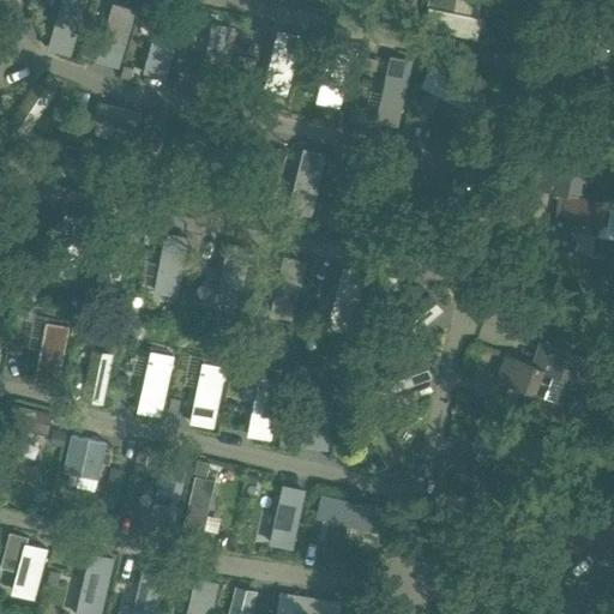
[(55,34),(50,49),(71,55),(76,37),(80,24),(84,10),(86,0),(62,0),(61,5),(64,6),(60,19),(55,34)]
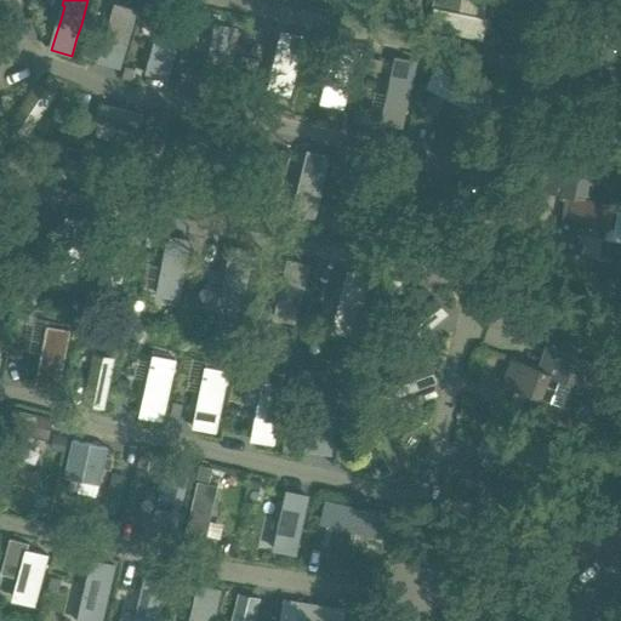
[(104,47),(100,62),(120,68),(125,51),(130,36),(134,22),(138,7),(115,0),(110,18),(113,18),(108,32),(104,47)]
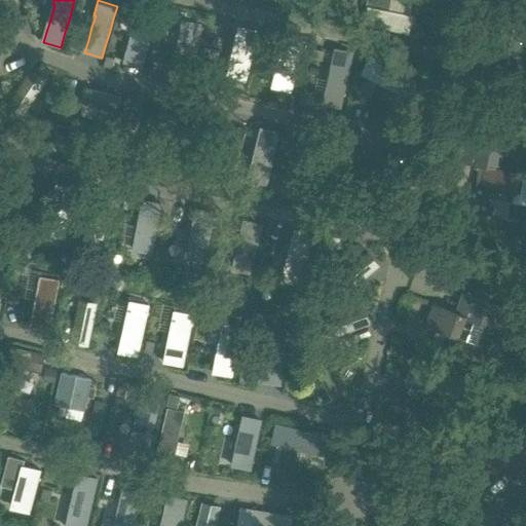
[(258,0),(257,5),(275,9),(277,0),(258,0)]
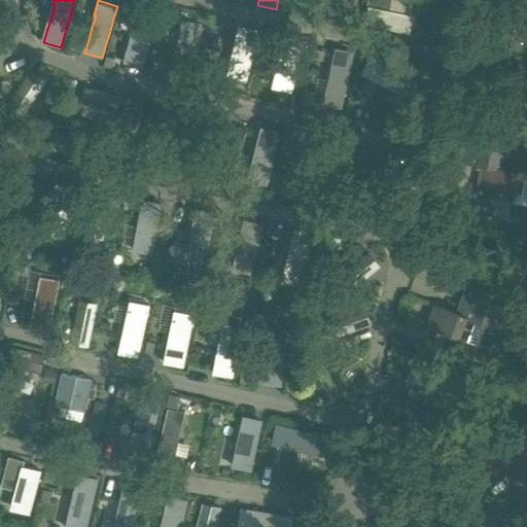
[(336,0),(335,5),(344,7),(355,10),(356,0),(336,0)]
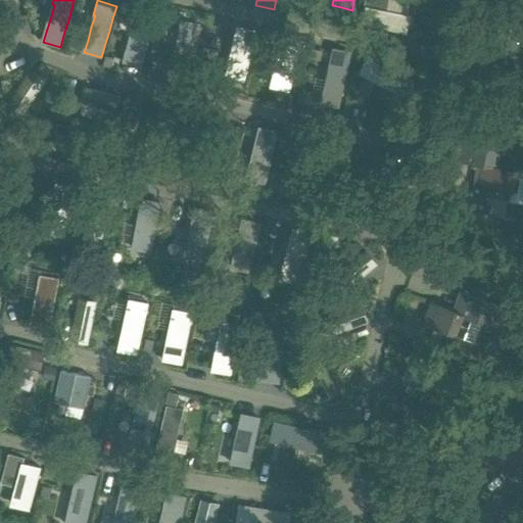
[(365,0),(363,8),(360,24),(375,27),(390,30),(407,34),(410,15),(406,14),(409,2),(400,0),(365,0)]
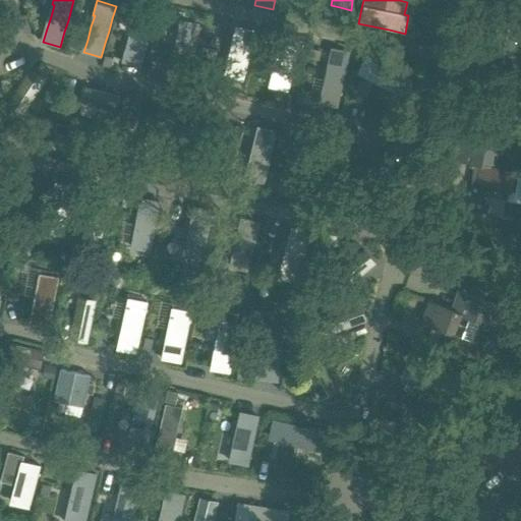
[(127,48),(124,61),(140,66),(146,51),(149,40),(153,27),(156,15),(136,9),(132,23),(134,24),(131,36),(127,48)]
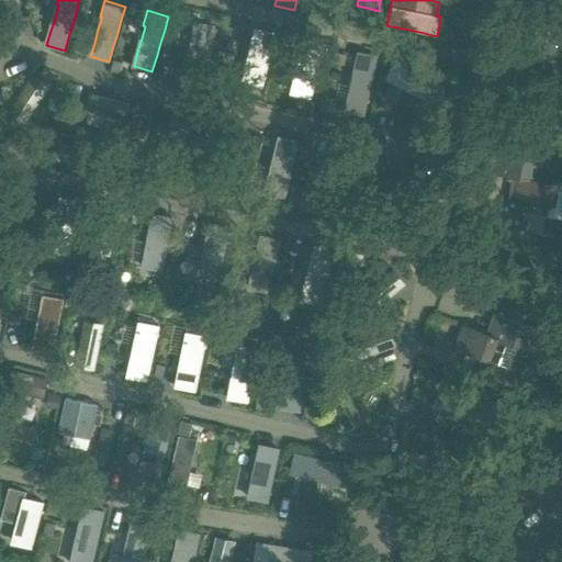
[(189,63),(186,77),(205,80),(209,65),(211,51),(213,37),(216,24),(209,23),(194,20),(191,36),(193,36),(191,48),(189,63)]
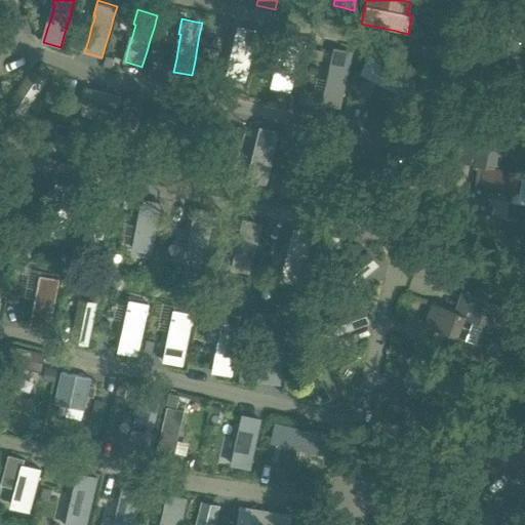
[(481,41),(485,28),(477,25),(473,39),(481,41)]
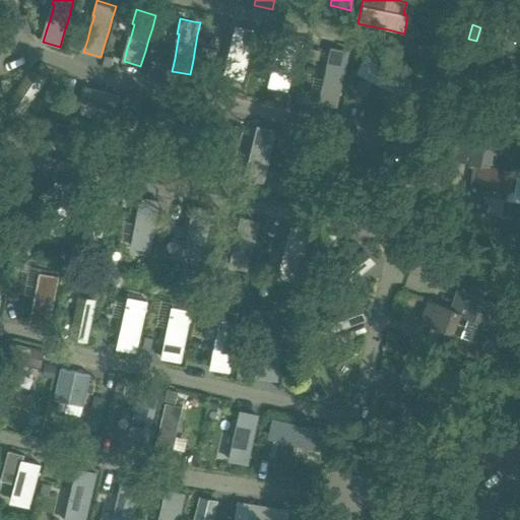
[(265,26),(262,42),(277,46),(279,36),(280,30),(265,26)]
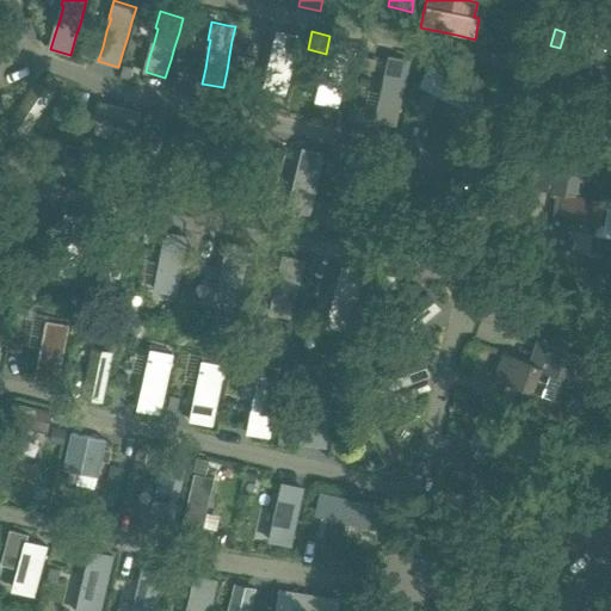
[(85,44),(81,57),(90,60),(91,59),(94,48),(85,44)]
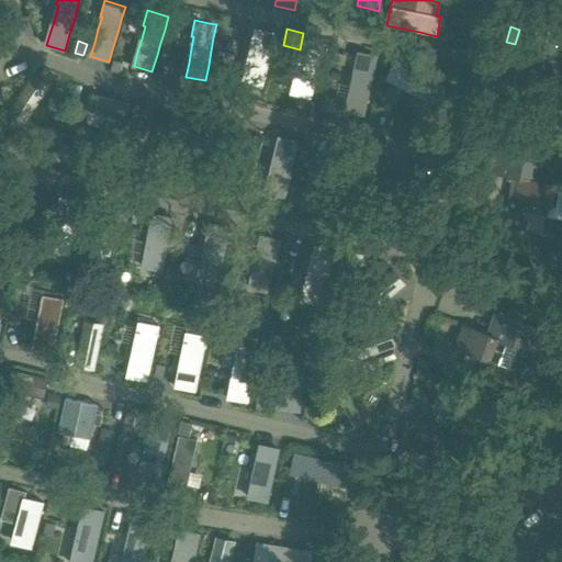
[(246,78),(243,92),(260,97),(263,80),(267,65),(271,47),(254,44),(253,45),(246,78)]
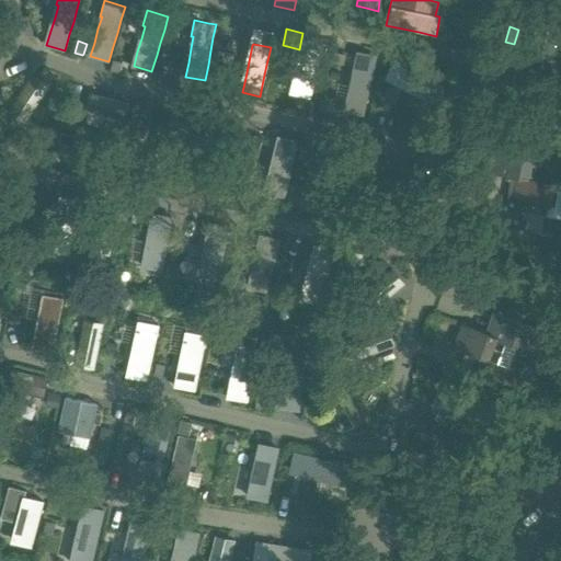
[(114,58),(111,70),(118,72),(122,63),(122,61),(114,58)]
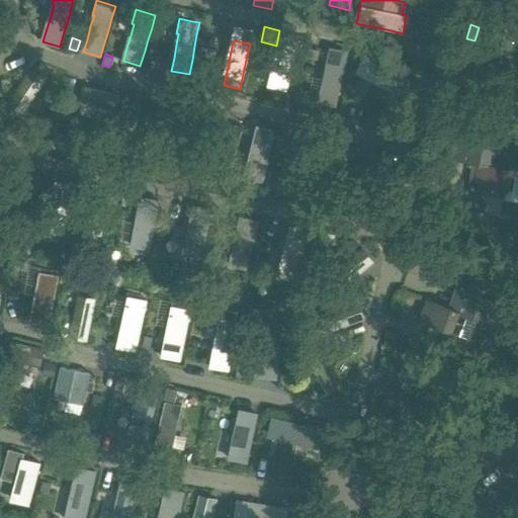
[(325,93),(322,108),(328,109),(339,112),(348,69),(350,62),(351,58),(335,54),(333,54),(325,93)]
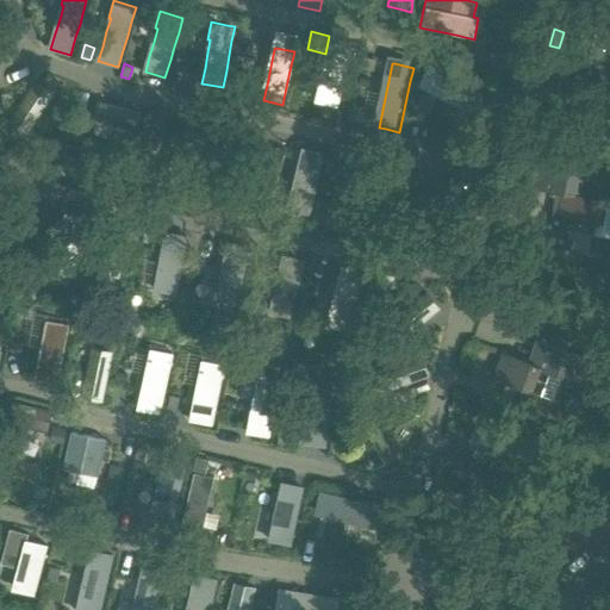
[(430,63),(419,85),(431,92),(434,93),(449,101),(462,107),(472,113),(484,92),(473,86),(459,79),(444,72),(430,63)]
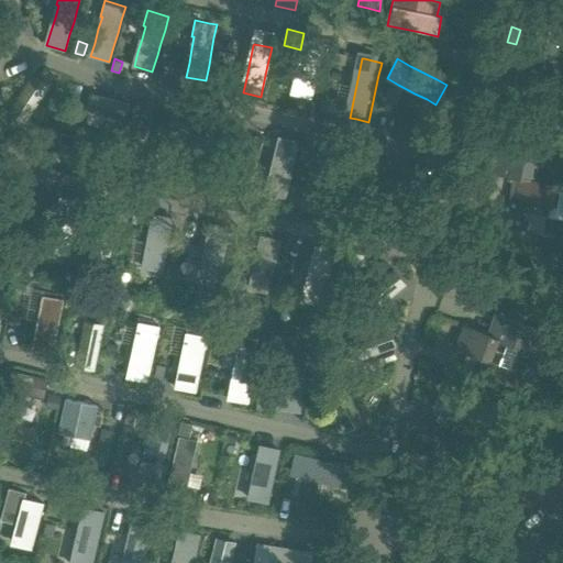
[(295,84),(291,96),(298,97),(297,102),(297,106),(313,109),(317,95),(318,94),(320,81),(323,67),(306,63),(301,85),(295,84)]
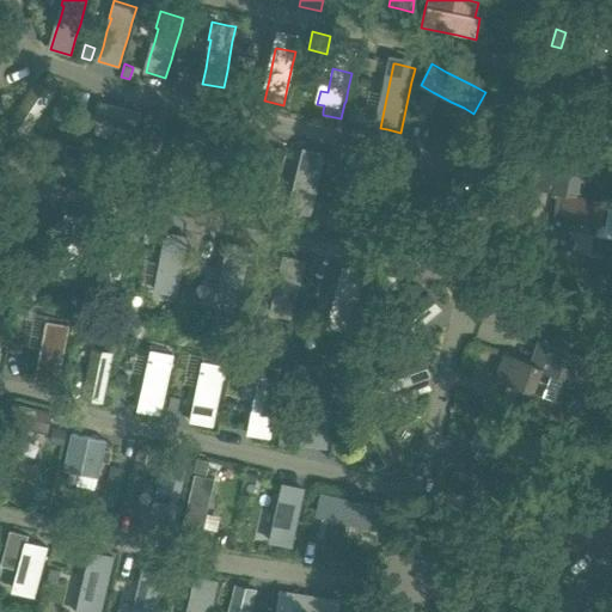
[(240,75),(238,98),(246,99),(254,99),(256,77),(251,77),(240,75)]
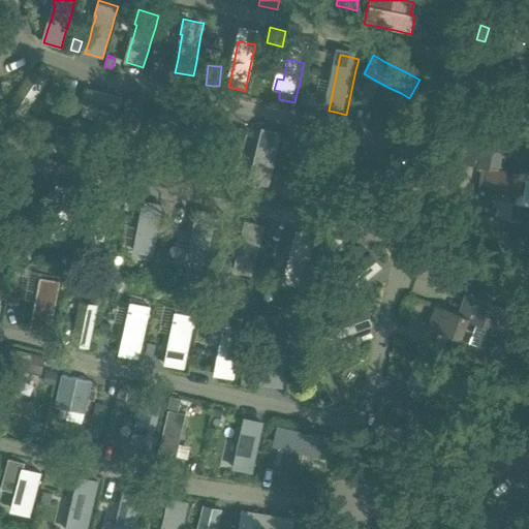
[(16,66),(10,82),(11,82),(24,86),(38,90),(32,111),(48,116),(52,103),(55,91),(59,80),(44,74),(30,70),(16,66)]
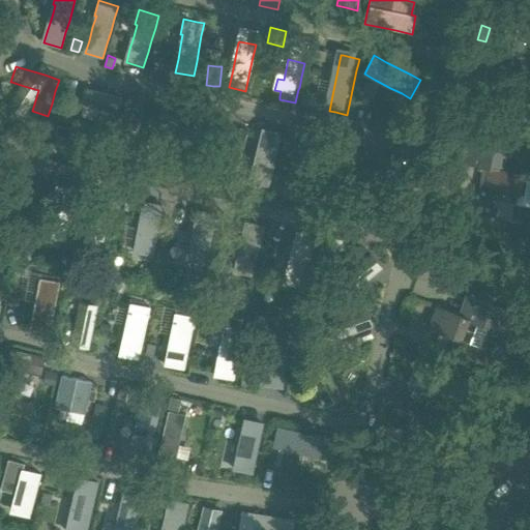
[(150,68),(149,77),(159,79),(160,69),(150,68)]
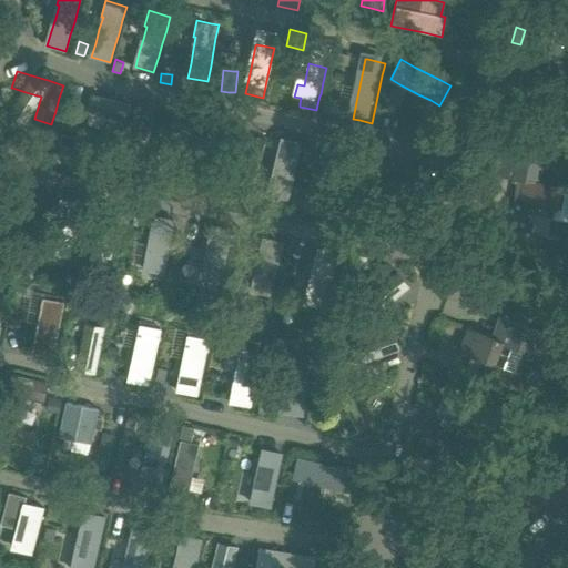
[(90,107),(89,110),(100,113),(102,113),(121,119),(127,121),(131,104),(119,101),(107,98),(93,93),(90,107)]
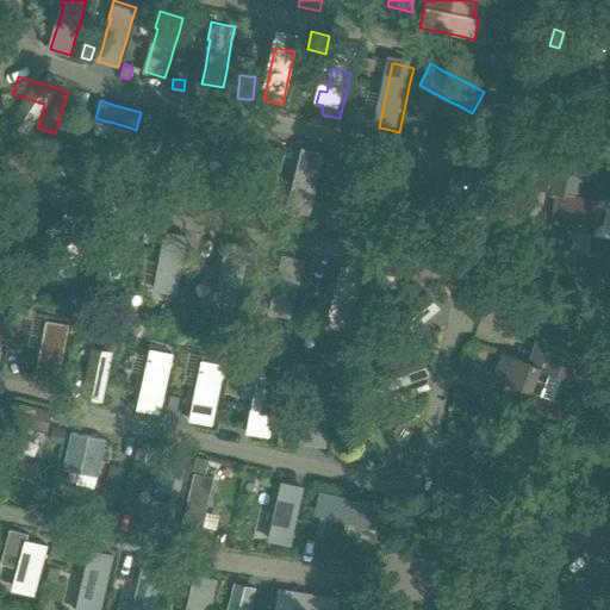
[(348,103),(343,118),(358,122),(361,106),(353,104),(348,103)]
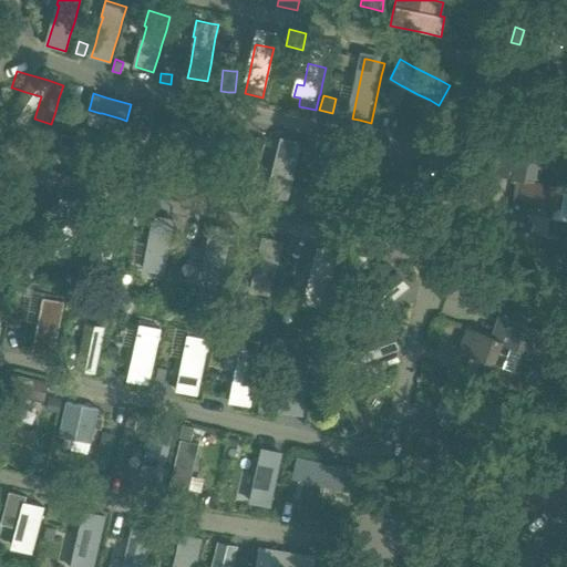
[(69,103),(61,123),(75,129),(76,125),(83,109),(80,107),(69,103)]
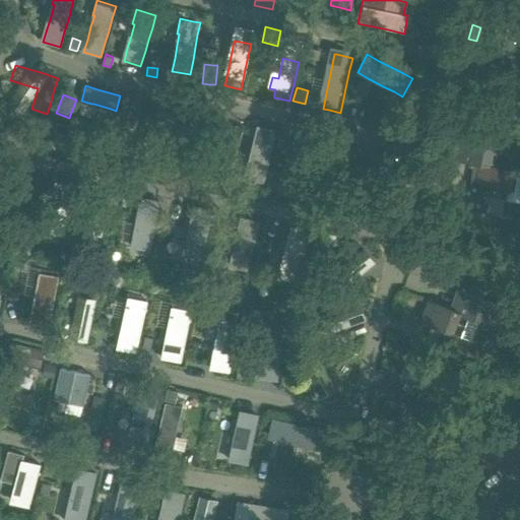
[(134,100),(130,107),(140,111),(143,103),(140,102),(134,100)]
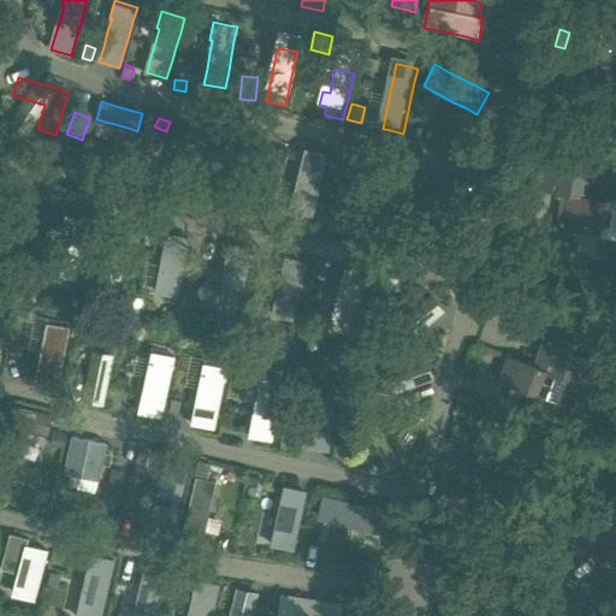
[(170,169),(164,184),(185,194),(191,179),(197,165),(203,150),(211,136),(190,128),(185,138),(183,138),(177,154),(170,169)]
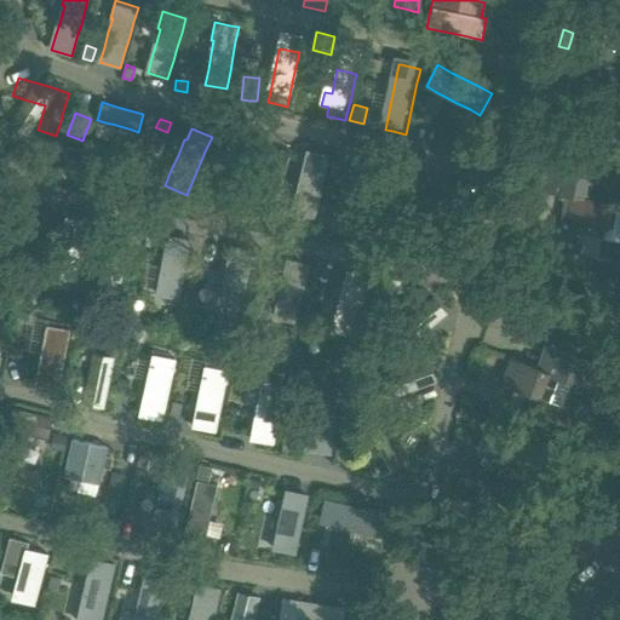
[(154,131),(150,139),(160,143),(162,135),(154,131)]
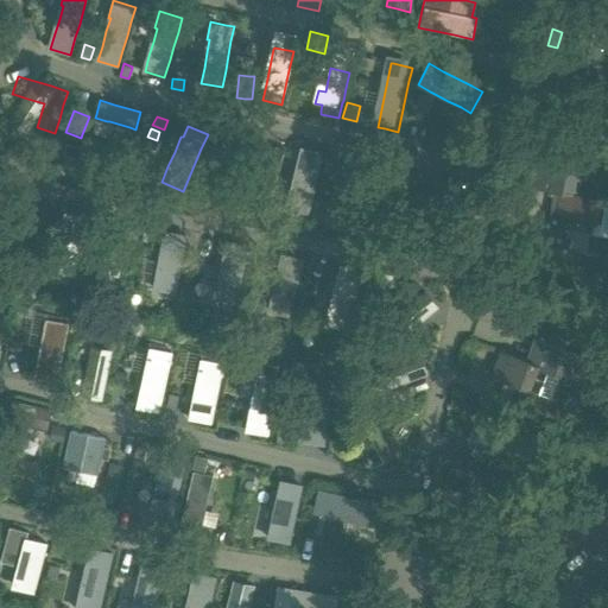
[(21,140),(17,154),(35,162),(39,147),(38,147),(21,140)]
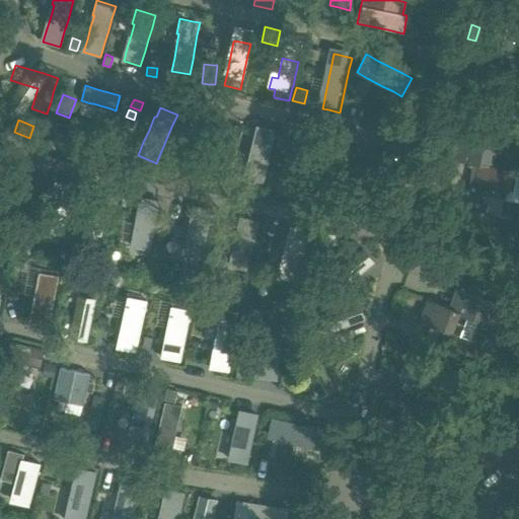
[(200,149),(195,164),(213,171),(219,156),(224,141),(230,127),(212,120),(206,134),(200,149)]
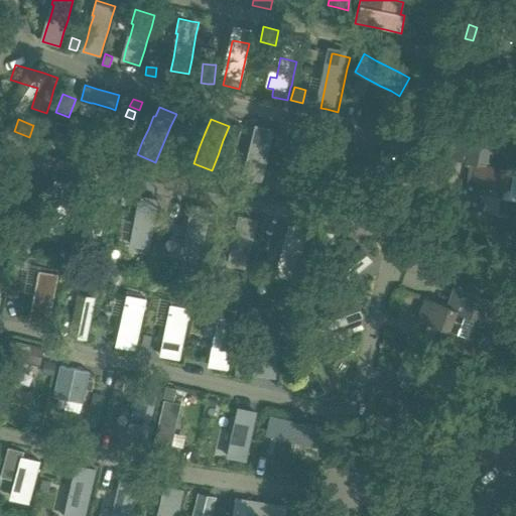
[(54,136),(53,140),(88,150),(92,151),(93,147),(97,132),(93,131),(58,122),(54,136)]
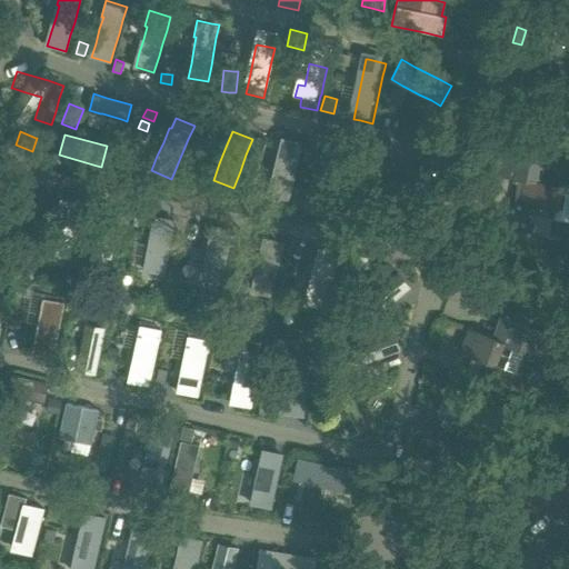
[(271,180),(267,195),(289,200),(292,185),(296,170),(300,155),(303,141),(287,137),(281,136),(278,149),(273,170),(271,180)]
